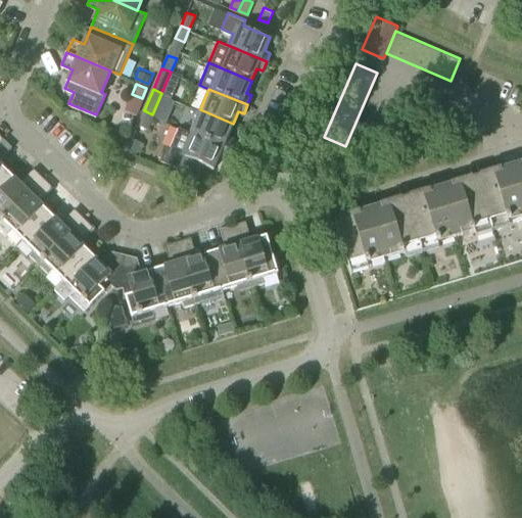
[(200,109),(191,131),(229,147),(233,138),(228,136),(233,124),(200,109)]
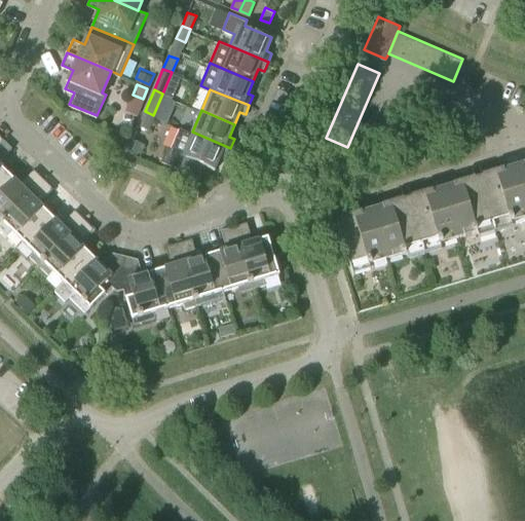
[(153,115),(145,111),(139,124),(148,128),(153,115)]
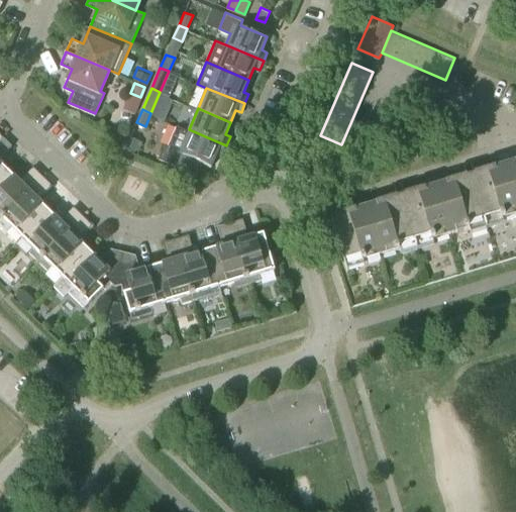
[(177,124),(168,145),(165,143),(160,158),(197,174),(202,162),(211,166),(217,152),(222,155),(226,145),(189,129),(177,124)]
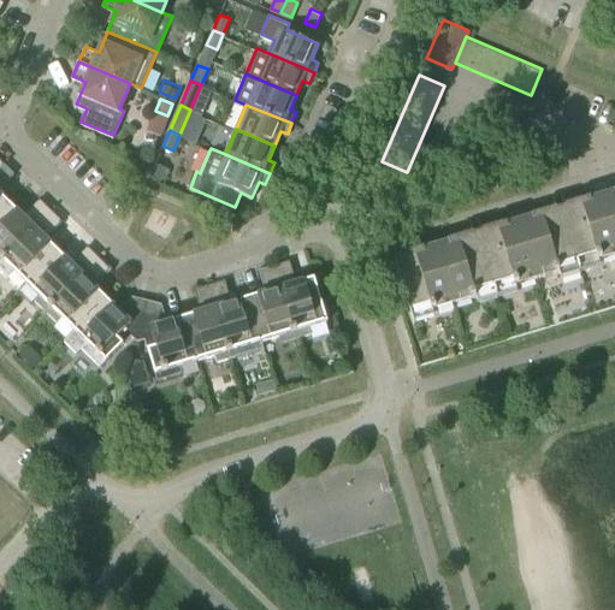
[(0,187),(15,172),(4,160),(0,164),(0,212),(11,201),(0,190),(0,187)]
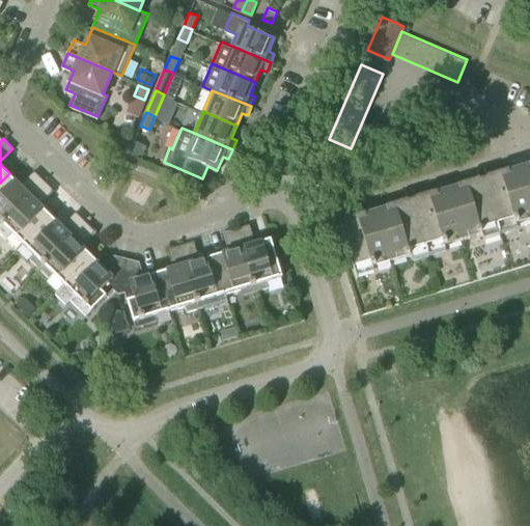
[(134,139),(129,151),(138,156),(143,143),(134,139)]
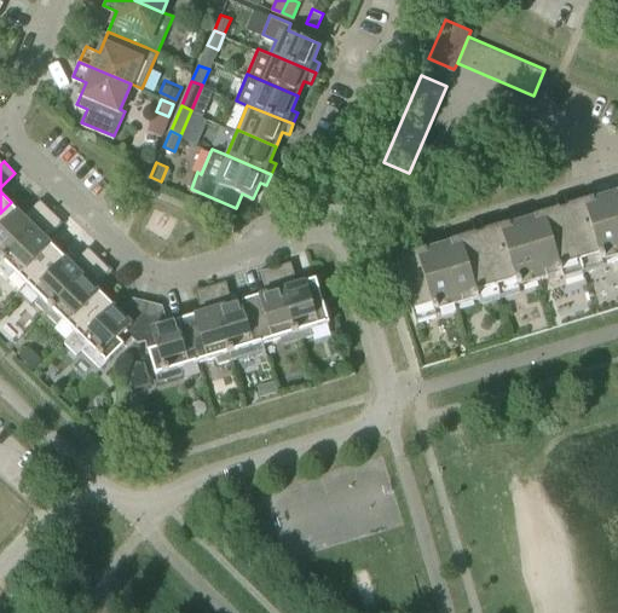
[(617,191),(565,208),(581,259),(600,254),(602,259),(617,253),(617,191)]
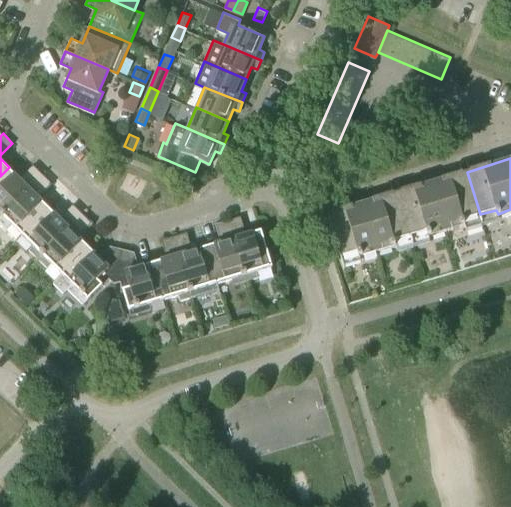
[(19,178),(9,167),(0,176),(0,216),(43,173),(33,163),(19,178)]
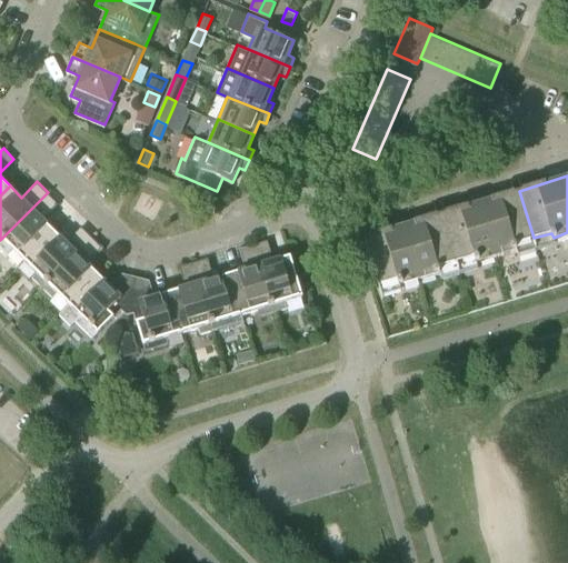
[(519,191),(442,214),(457,261),(475,255),(476,261),(518,249),(516,243),(534,238),(519,191)]
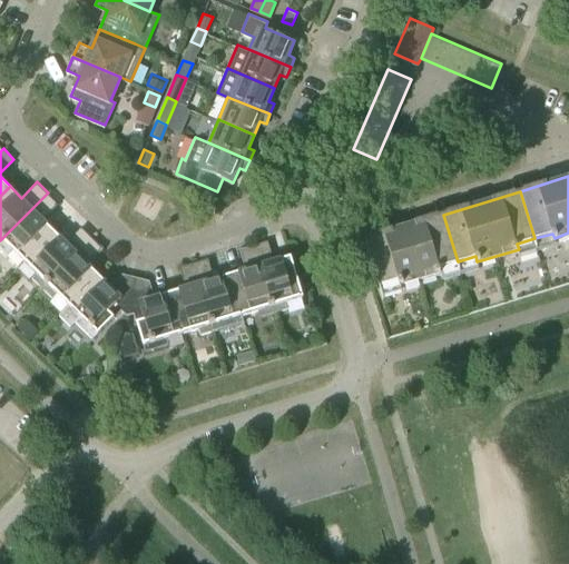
[(58,203),(48,193),(0,240),(0,244),(9,253),(15,249),(26,260),(56,231),(42,218),(58,203)]
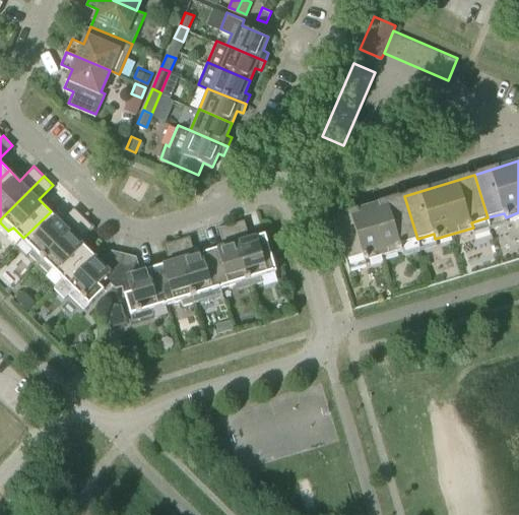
[(417,239),(404,196),(333,217),(346,260),(364,255),(365,260),(402,249),(401,244),(417,239)]
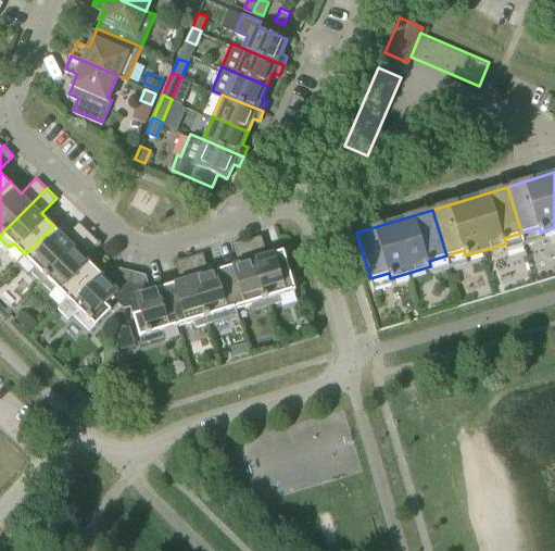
[(64,236),(54,226),(25,254),(36,265),(32,270),(41,279),(90,230),(79,221),(64,236)]
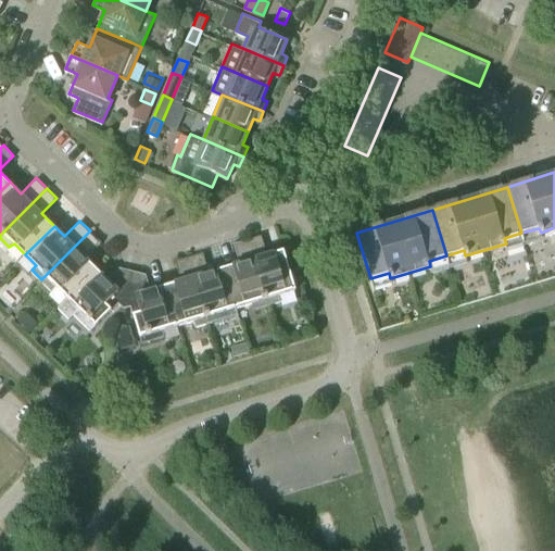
[(90,230),(41,279),(52,289),(57,285),(68,297),(97,267),(85,257),(100,240),(90,230)]
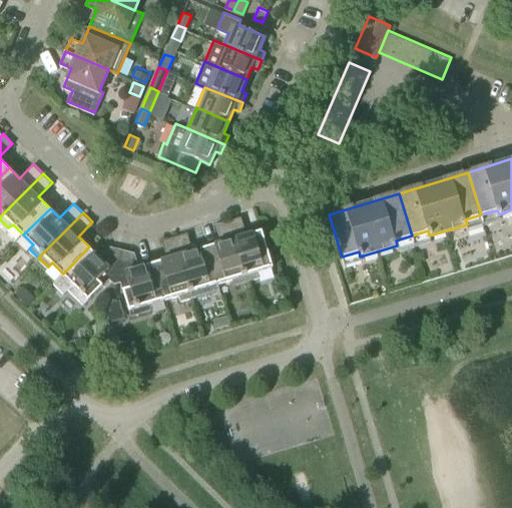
[(241,215),(229,218),(247,280),(260,277),(259,271),(274,266),(263,229),(247,234),(241,215)]
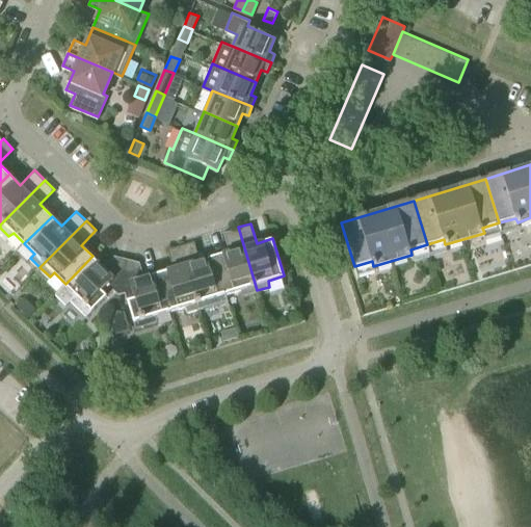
[(230,251),(215,256),(227,293),(241,288),(243,294),(257,290),(238,227),(223,231),(230,251)]
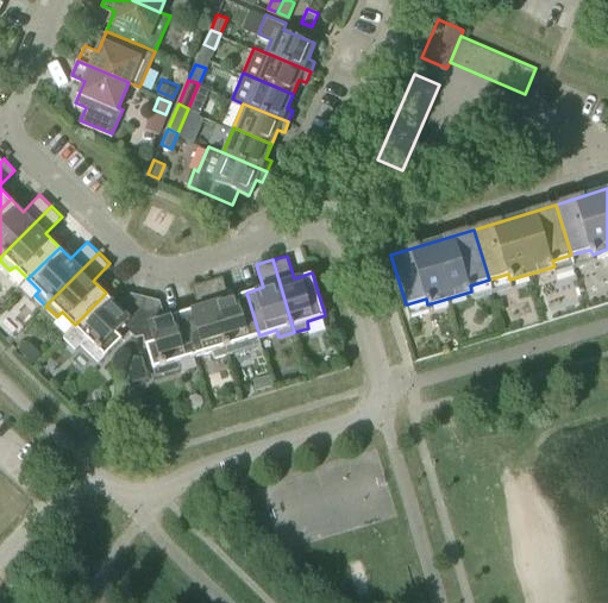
[(223,275),(208,280),(230,351),(262,343),(259,335),(246,293),(230,297),(223,275)]
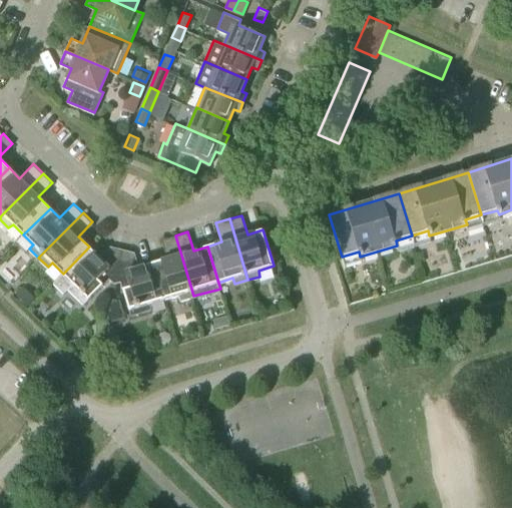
[(193,296),(175,235),(162,238),(168,259),(153,263),(164,299),(179,295),(180,300),(193,296)]
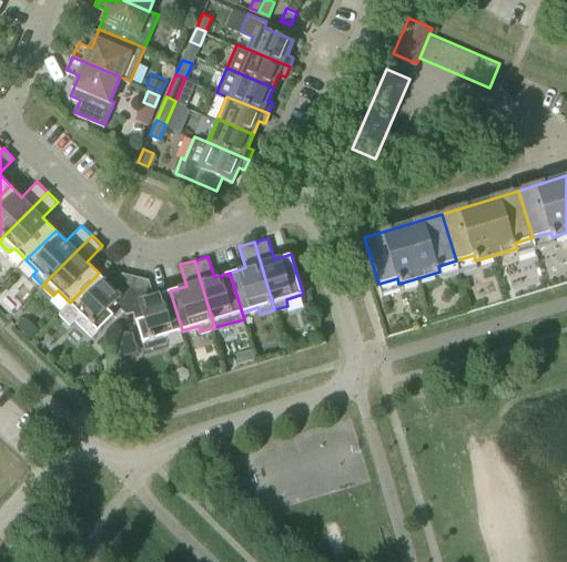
[(99,273),(70,303),(60,312),(71,324),(77,318),(93,335),(121,307),(127,313),(135,274),(122,271),(110,284),(99,273)]
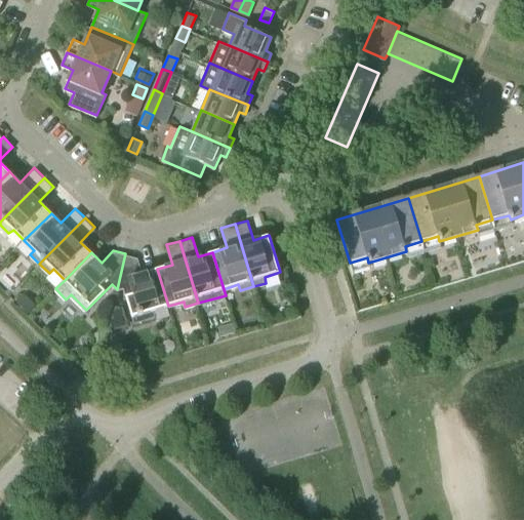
[(138,257),(125,253),(117,289),(124,287),(134,322),(156,316),(154,310),(168,306),(157,269),(143,273),(138,257)]
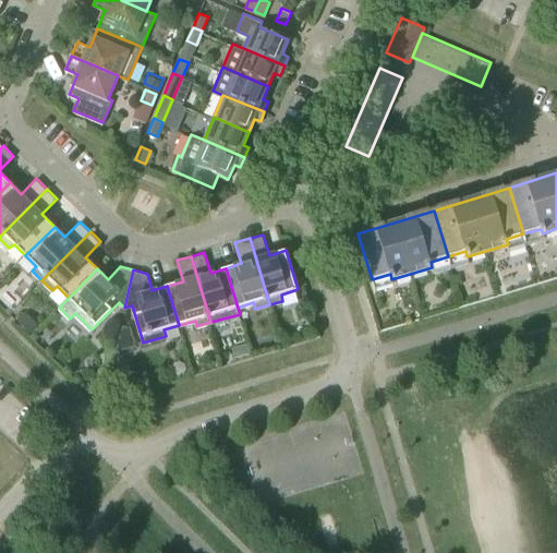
[(26,310),(17,319),(32,332),(40,323),(26,310)]
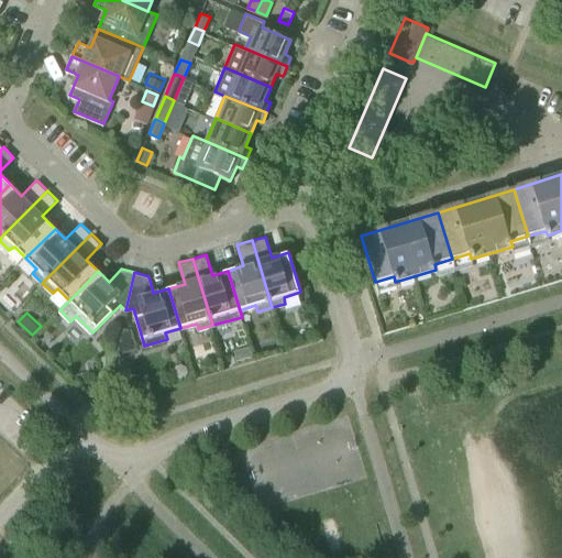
[(121,347),(136,347),(136,326),(121,326),(121,347)]
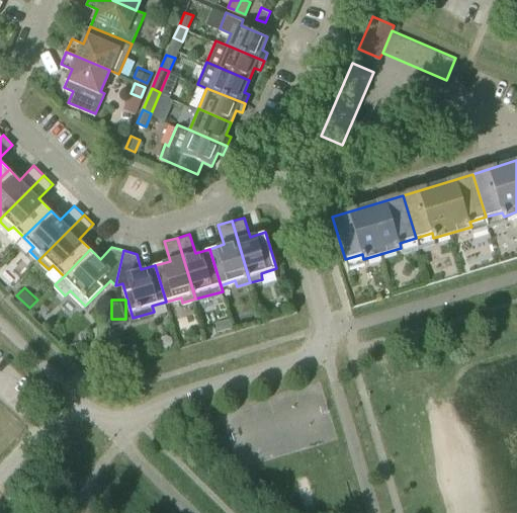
[(10,482),(2,490),(9,496),(16,488),(10,482)]
